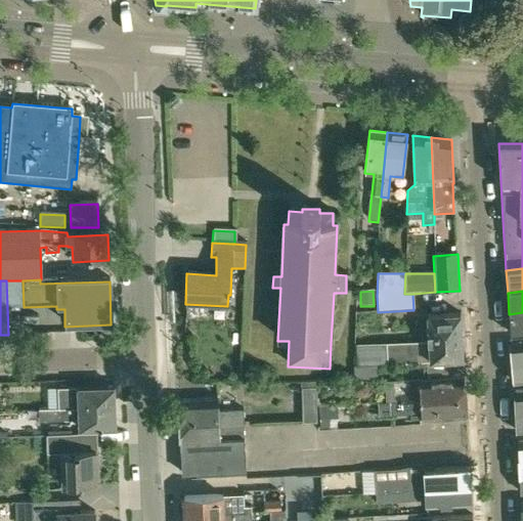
[(522,312),(509,314),(510,336),(522,335),(522,312)]
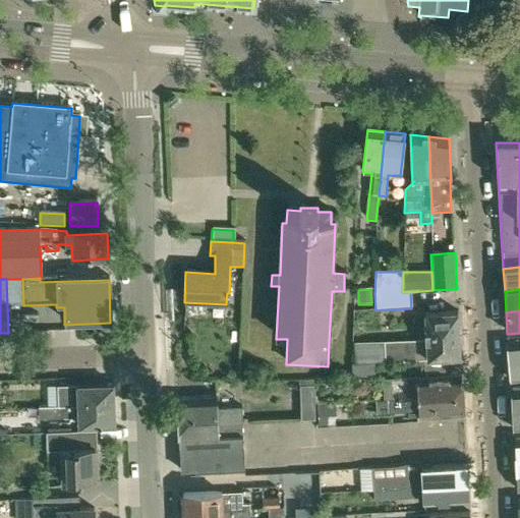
[(426,338),(426,342),(426,361),(444,360),(460,359),(458,313),(424,315),(425,333),(420,333),(420,338),(426,338)]
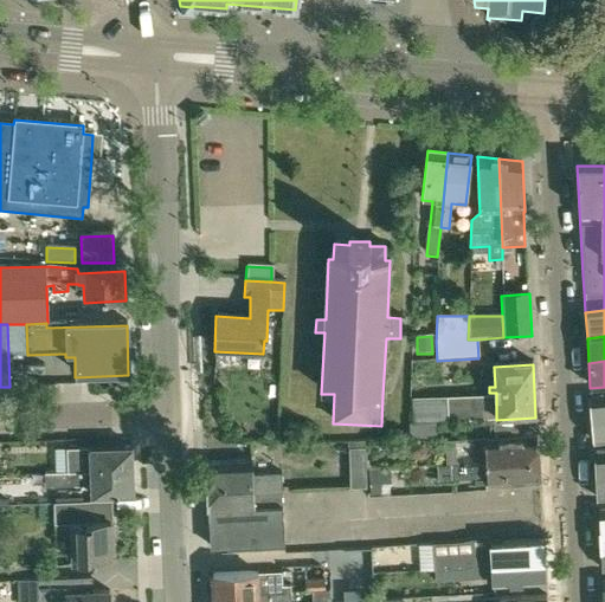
[(604,397),(590,400),(592,422),(604,421),(604,397)]
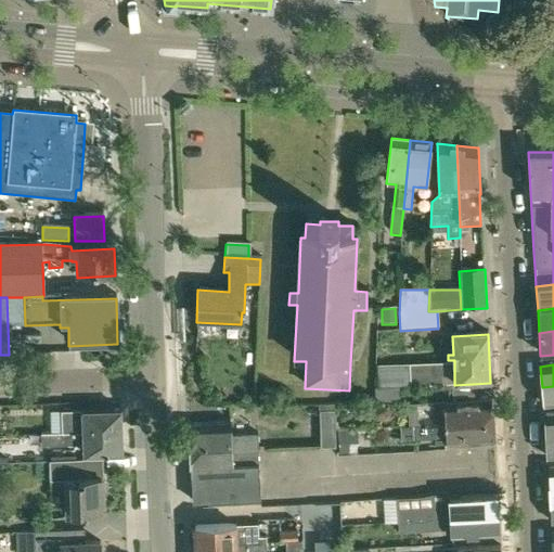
[(473,384),(454,385),(451,385),(452,398),(474,397),(473,384)]
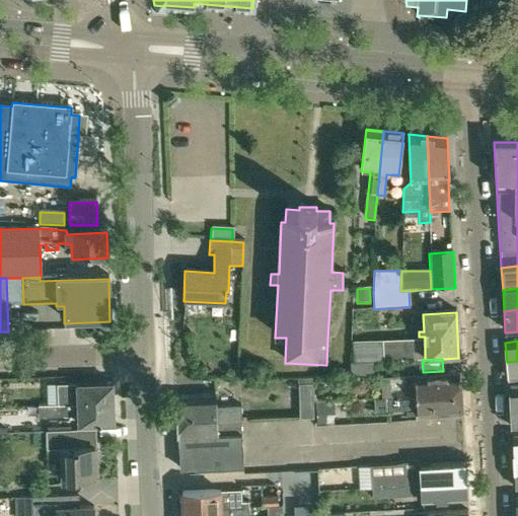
[(517,361),(507,362),(508,381),(517,379),(517,361)]
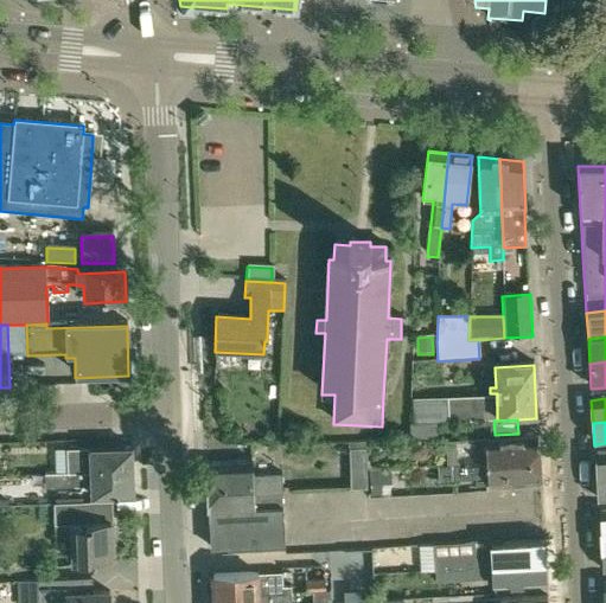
[(437,441),(437,432),(437,425),(409,427),(409,442),(437,441)]
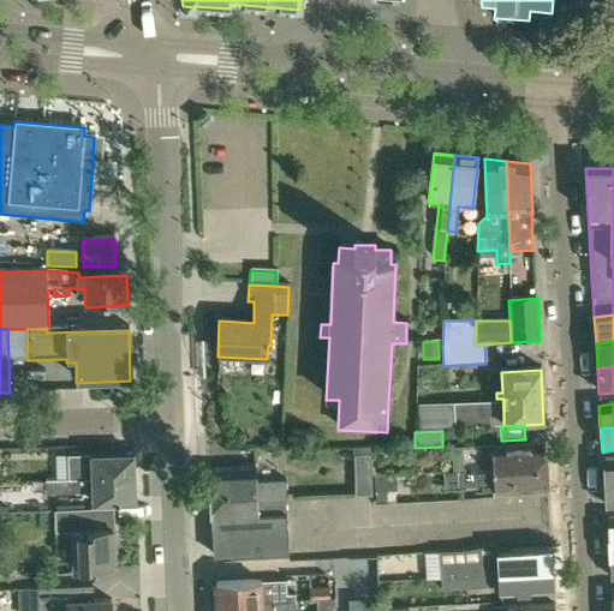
[(546,445),(492,449),(452,451),(454,474),(459,474),(547,468),(546,445)]
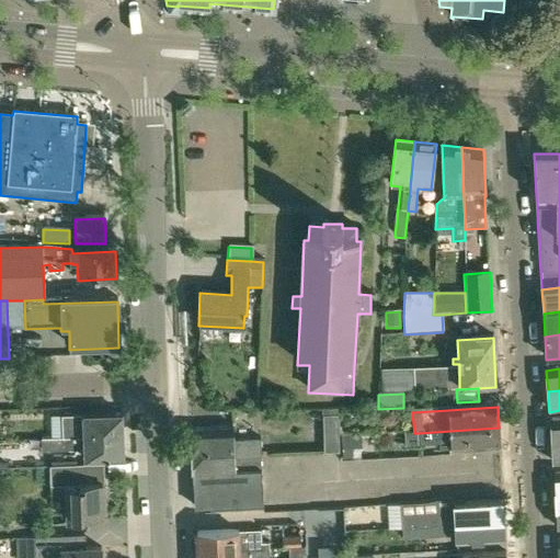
[(63,419),(49,419),(50,441),(64,440),(65,440),(123,437),(122,417),(82,418),(63,419)]
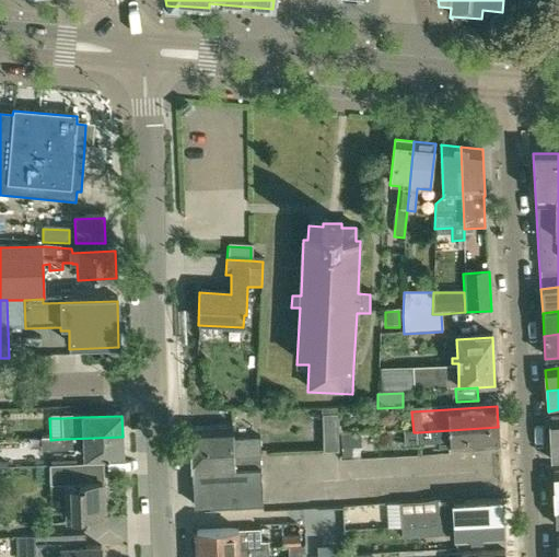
[(336,416),(322,416),(323,453),(337,453),(336,416)]
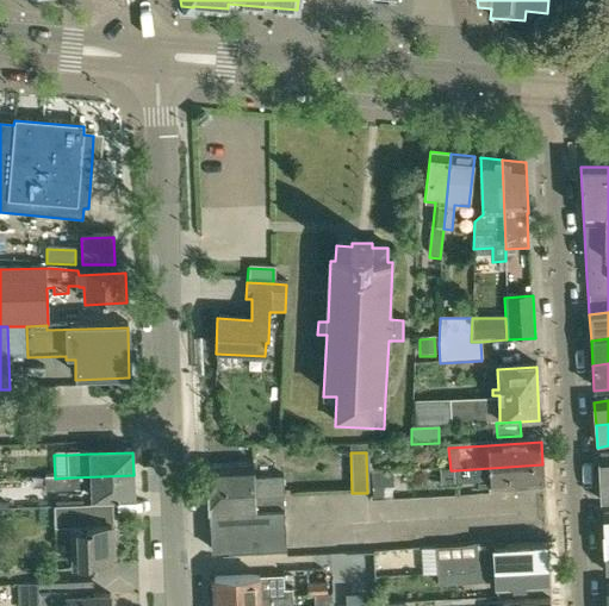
[(608,456),(598,457),(600,481),(608,480),(608,456)]
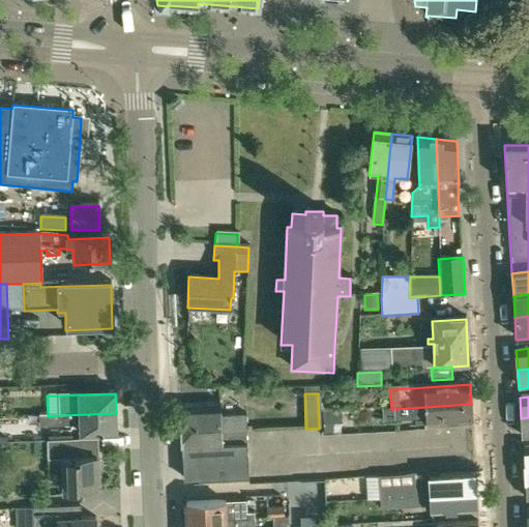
[(427,426),(472,422),(471,404),(395,409),(397,421),(407,420),(407,417),(427,416),(427,426)]
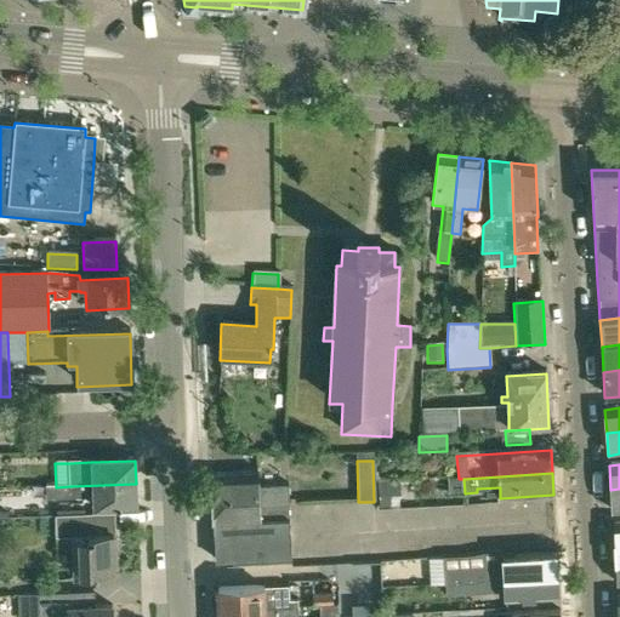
[(259,524),(259,507),(289,506),(288,486),(257,487),(256,474),(211,476),(211,501),(212,526),(259,524)]
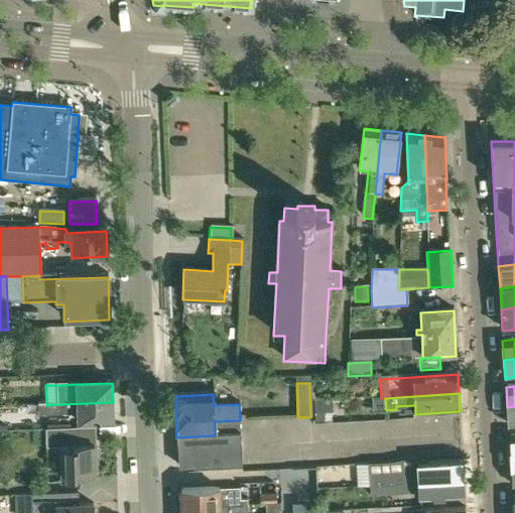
[(332,399),(312,401),(314,424),(325,423),(324,414),(332,413),(332,399)]
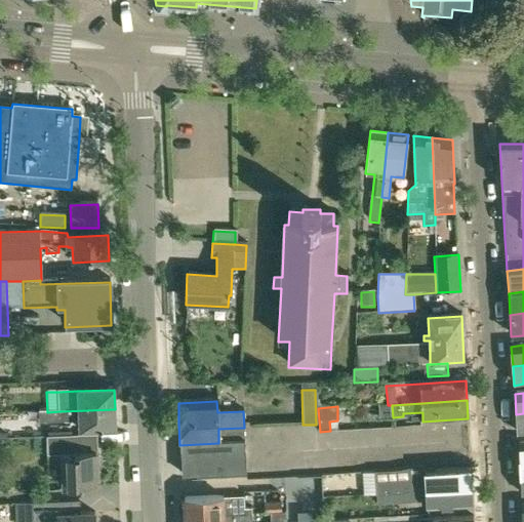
[(44,412),(38,412),(39,425),(57,424),(79,423),(79,433),(116,431),(115,409),(61,411),(59,411),(44,412)]
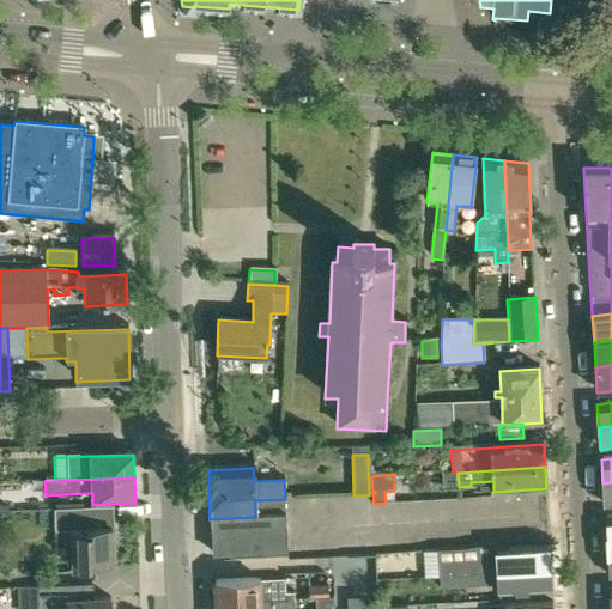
[(288,553),(285,499),(255,500),(255,517),(210,519),(212,555),(288,553)]
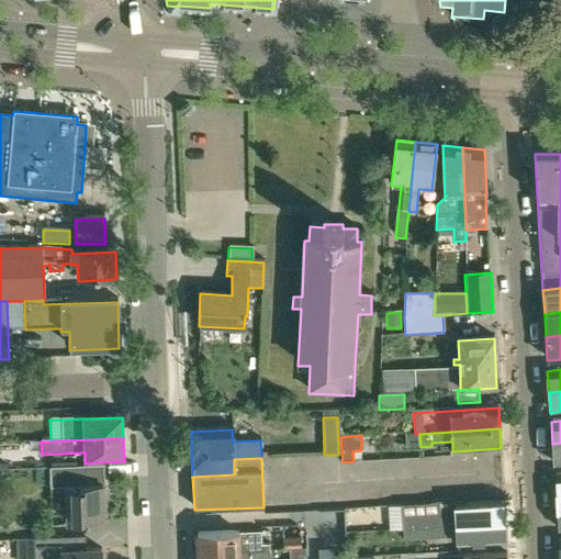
[(104,523),(102,487),(85,487),(85,468),(51,469),(52,489),(67,489),(68,525),(104,523)]
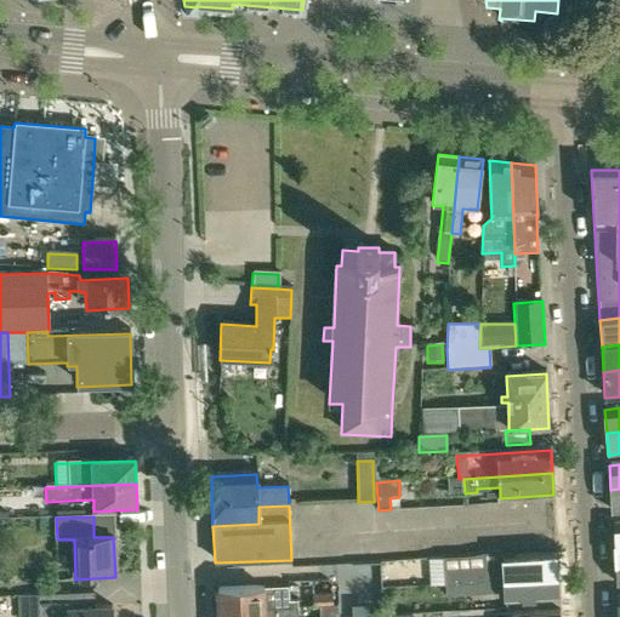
[(444,586),(477,583),(557,578),(556,556),(504,560),(502,555),(443,558),(444,586)]
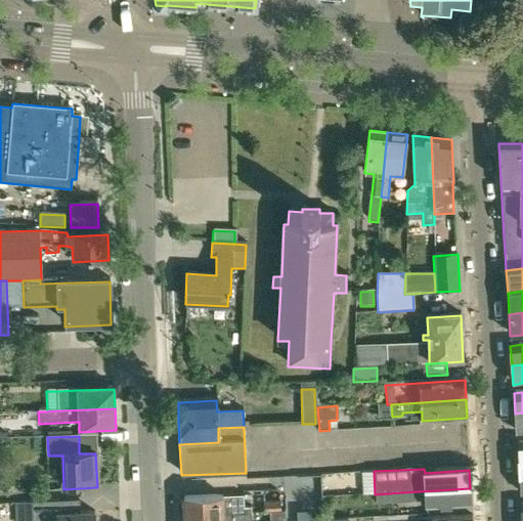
[(470,488),(402,492),(375,494),(376,505),(426,502),(426,510),(471,507),(470,488)]
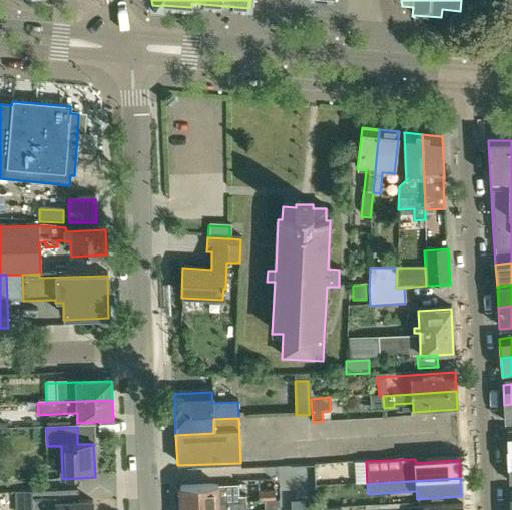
[(179,488),(179,506),(238,504),(245,504),(245,498),(238,498),(238,495),(237,486),(216,487),(179,488)]
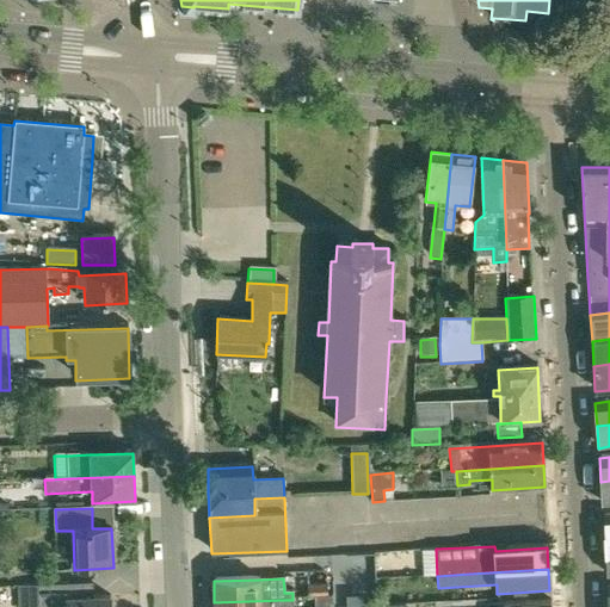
[(326,584),(306,587),(307,600),(327,598),(326,584)]
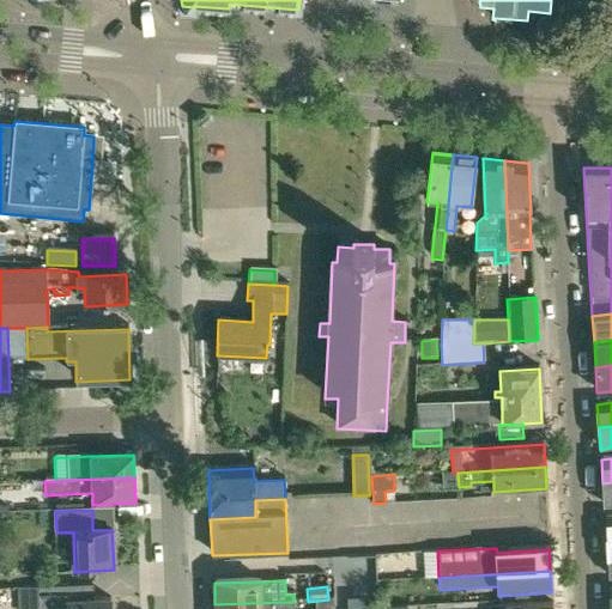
[(67,588),(37,589),(38,608),(109,608),(110,601),(92,602),(68,603),(67,588)]
